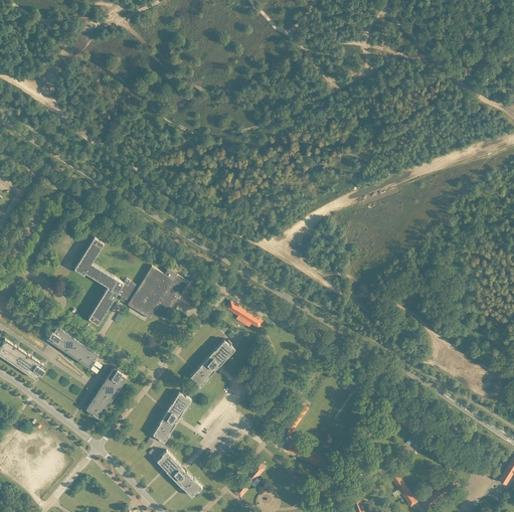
[(116,296),(123,285),(91,265),(103,244),(94,238),(73,271),(83,277),(84,275),(107,289),(88,320),(97,326),(116,296)]
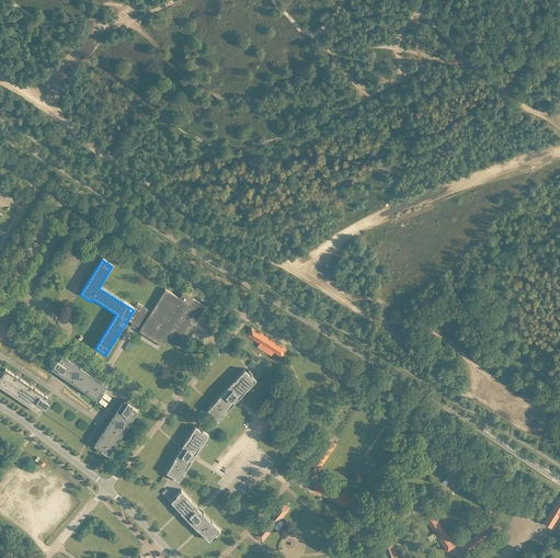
[(136,306),(134,310),(126,322),(132,327),(129,329),(136,332),(137,330),(139,331),(138,334),(163,350),(167,344),(178,351),(191,331),(190,330),(191,328),(192,329),(204,309),(202,307),(200,311),(196,309),(198,306),(182,295),(179,300),(164,292),(150,314),(136,306)]
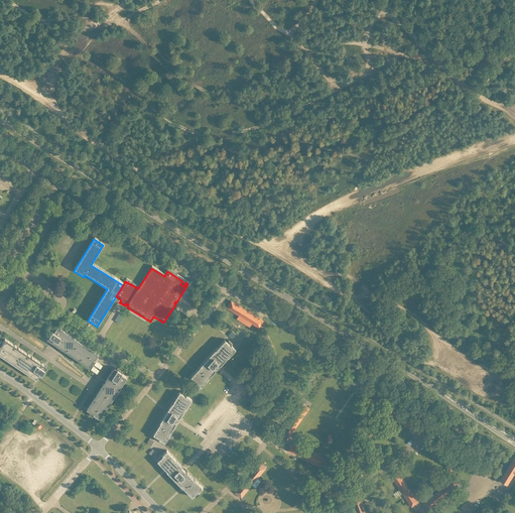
[(226,310),(258,330),(259,328),(262,324),(230,303),(228,308),(226,310)]
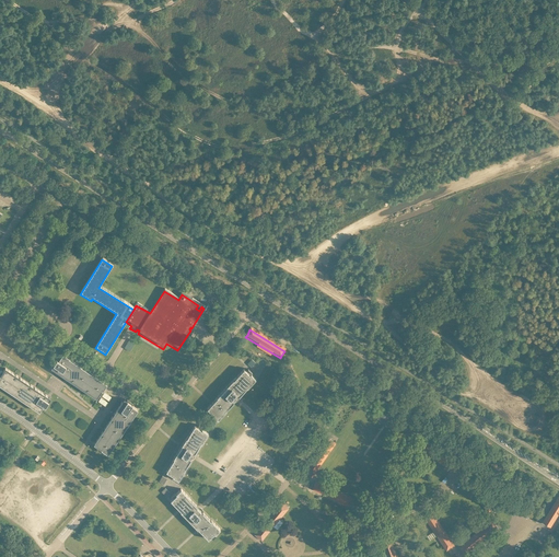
[(124,351),(129,355),(135,346),(129,341),(124,351)]
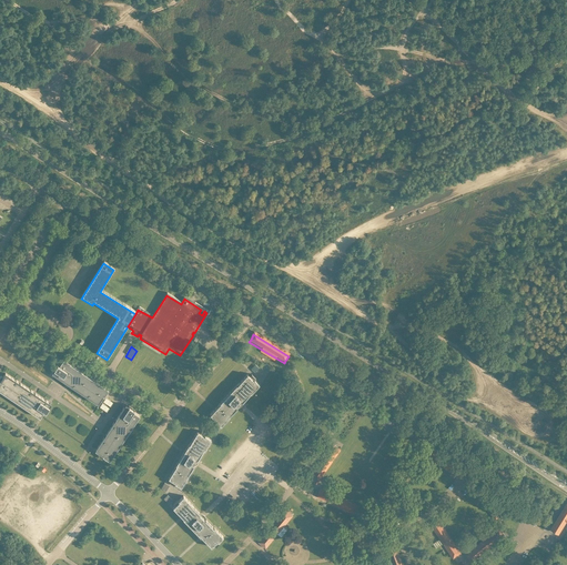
[(84,397),(87,400),(88,397),(90,400),(89,401),(97,406),(102,399),(103,399),(108,392),(62,362),(58,369),(57,367),(53,373),(52,375),(54,377),(57,380),(58,377),(60,380),(59,381),(69,387),(71,390),(72,387),(74,390),(74,391),(84,397)]
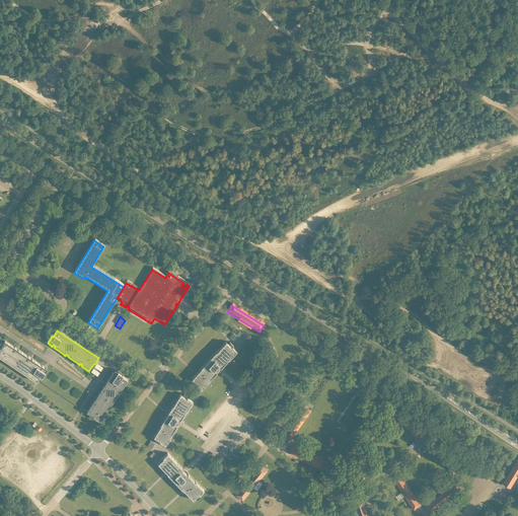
[(12,351),(10,350),(11,349),(4,344),(0,350),(0,360),(35,384),(40,378),(41,379),(45,374),(44,374),(46,371),(43,370),(43,369),(41,368),(40,369),(38,368),(39,367),(29,361),(29,360),(27,359),(26,360),(24,359),(25,358),(15,352),(15,351),(13,350),(12,351)]
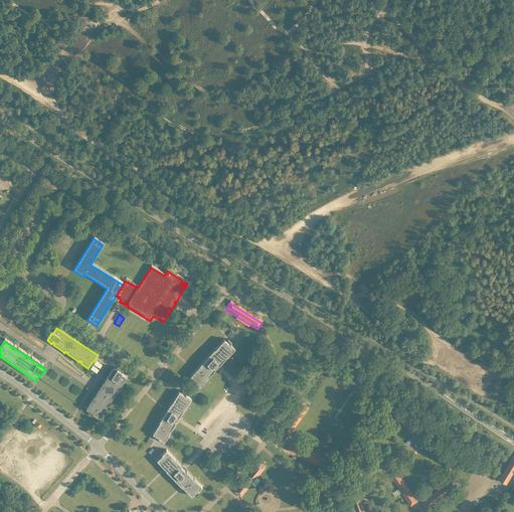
[(195,383),(194,384),(199,388),(207,380),(206,380),(214,371),(213,371),(218,366),(218,367),(226,358),(226,359),(234,351),(229,346),(229,347),(223,342),(215,350),(216,351),(215,352),(213,351),(198,368),(199,369),(198,371),(197,370),(189,378),(195,383)]
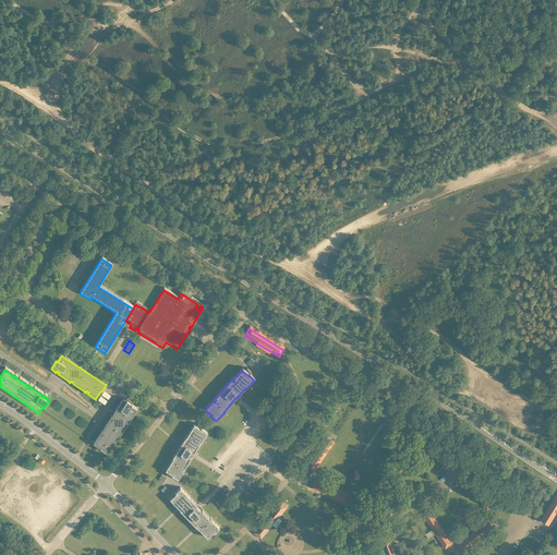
[(100,398),(108,402),(110,399),(103,394),(100,398)]
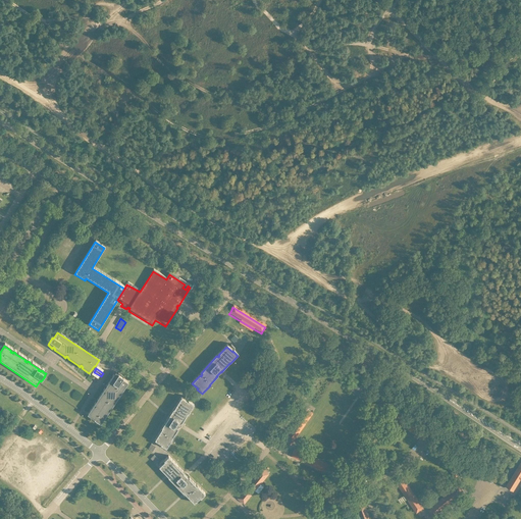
[(94,422),(100,426),(127,384),(121,380),(122,379),(117,375),(117,376),(115,374),(113,377),(113,376),(111,379),(113,379),(111,382),(110,381),(104,391),(102,393),(104,394),(102,396),(101,395),(95,405),(95,404),(93,406),(95,407),(93,410),(92,409),(87,416),(94,420),(94,422)]
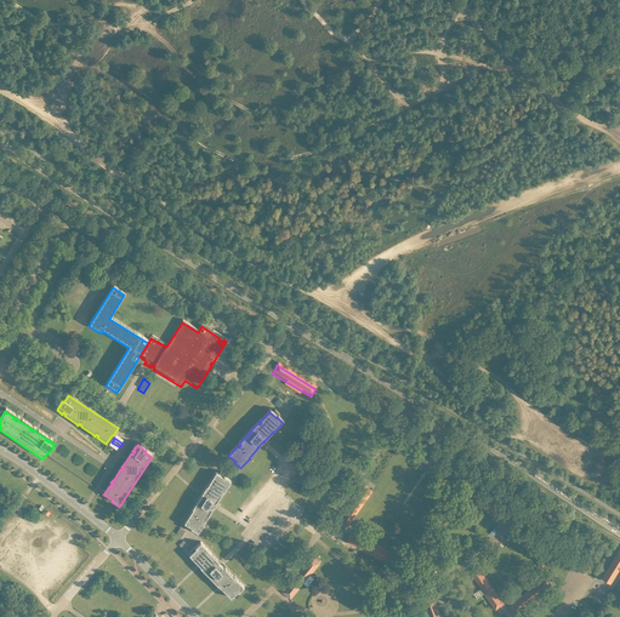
[(222,495),(229,483),(223,479),(222,479),(215,475),(208,486),(209,487),(208,490),(205,489),(191,512),(193,513),(192,515),(191,514),(183,526),(191,531),(197,536),(204,524),(210,512),(215,506),(222,493),(222,495)]
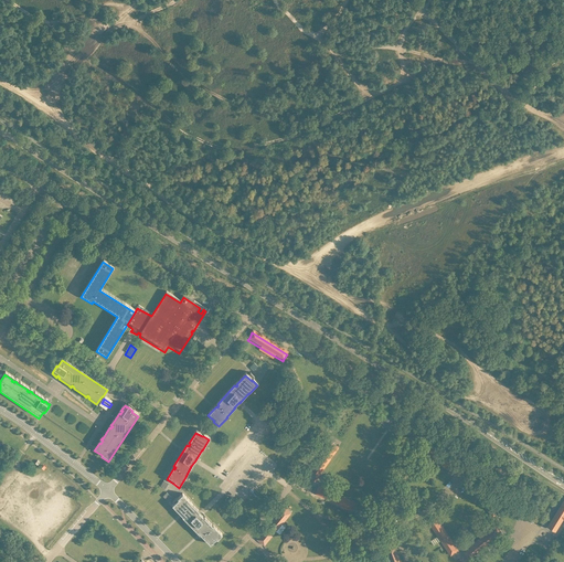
[(307,479),(314,484),(338,451),(330,445),(307,479)]
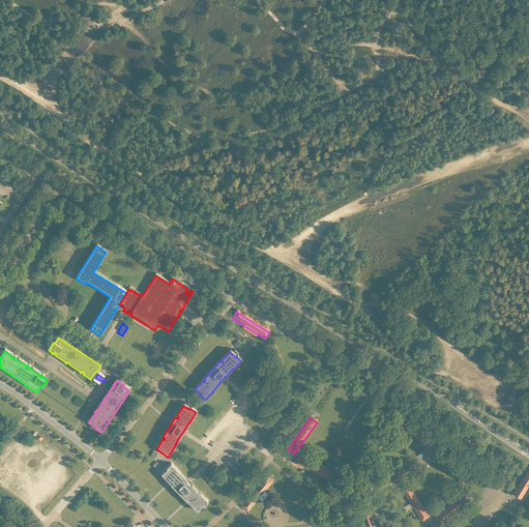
[(42,445),(47,441),(41,437),(37,442),(42,445)]
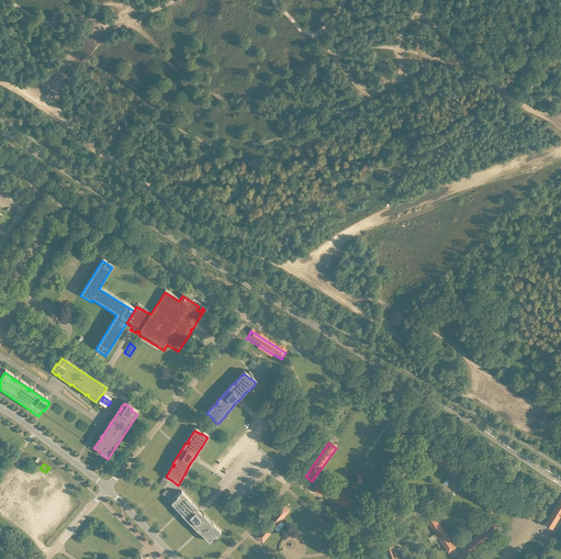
[(463,484),(490,516),(492,514),(496,511),(470,480),(463,484)]
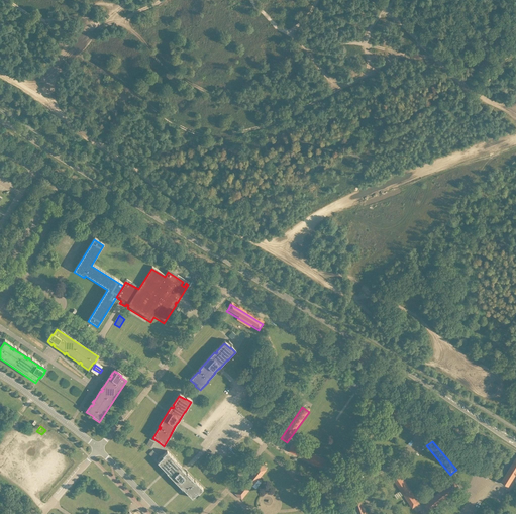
[(289,453),(322,470),(325,464),(292,447),(289,453)]
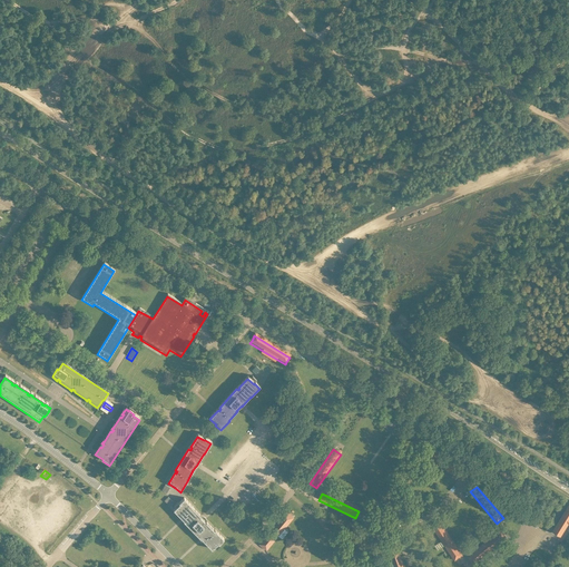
[(192,510),(183,500),(178,506),(173,512),(182,521),(183,520),(184,522),(183,524),(199,541),(202,540),(203,541),(202,543),(211,551),(217,546),(217,547),(223,541),(214,533),(205,524),(205,525),(199,519),(200,519),(192,510)]
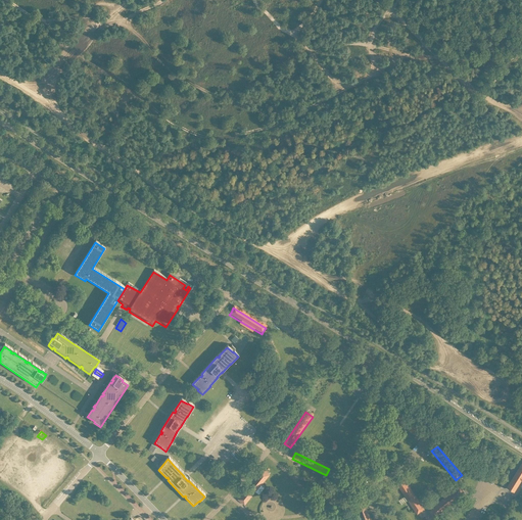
[(521,464),(507,489),(513,493),(521,481),(521,464)]
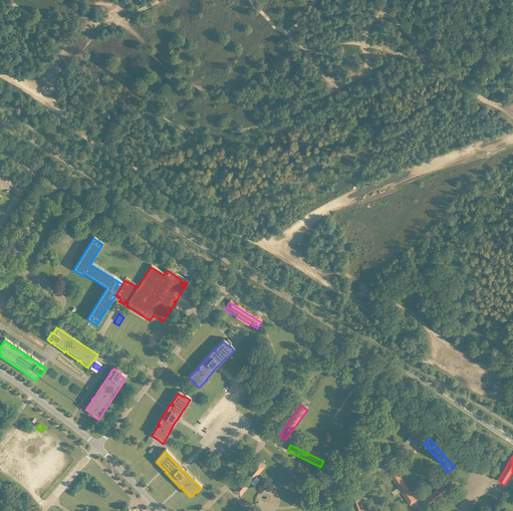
[(234,493),(240,498),(263,469),(257,464),(234,493)]
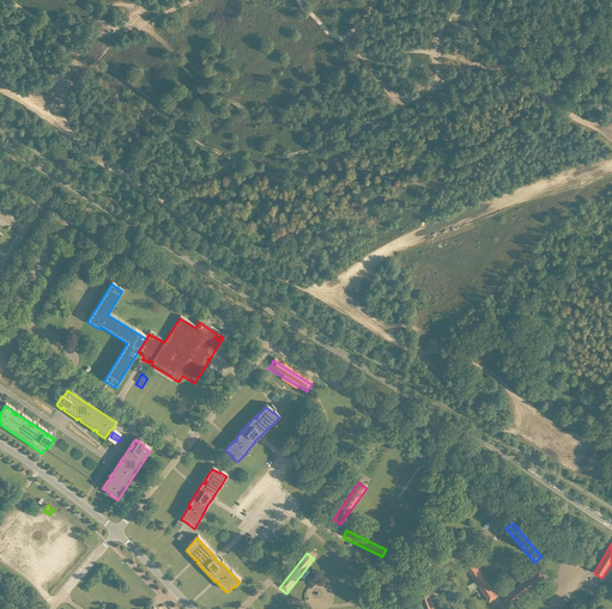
[(464,567),(489,604),(496,600),(471,562),(464,567)]
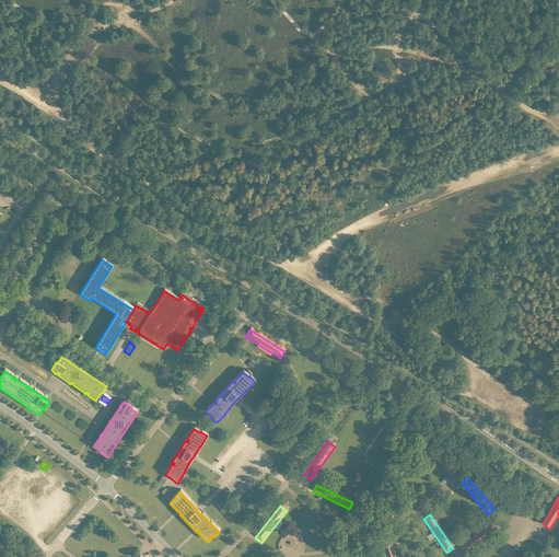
[(459,549),(464,556),(496,530),(490,524),(459,549)]
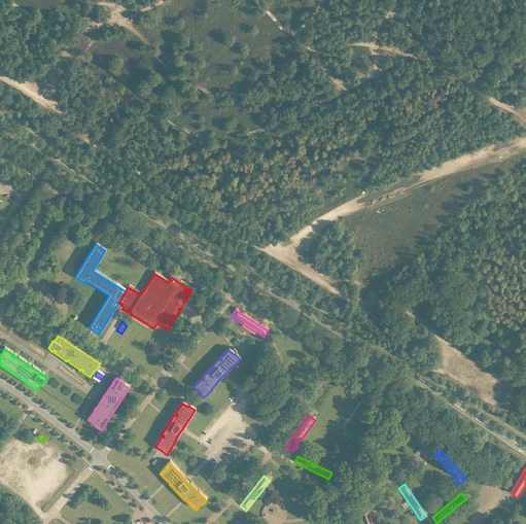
[(357,508),(362,523),(371,523),(364,505),(357,508)]
